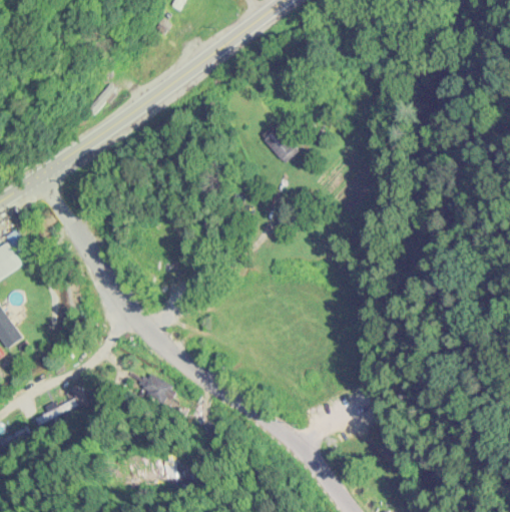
[(290,156),(273,133),(265,139),(282,162),(290,156)]
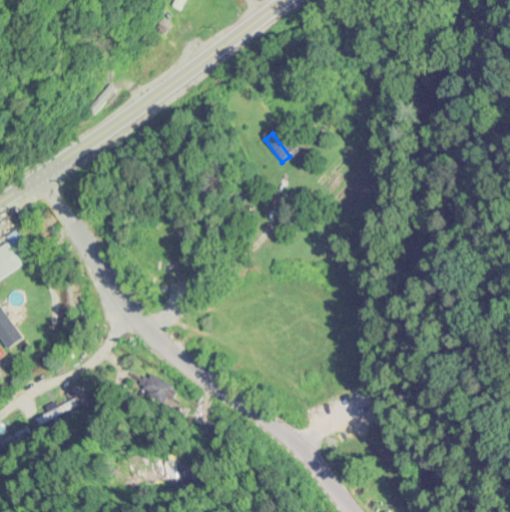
[(0,280),(23,267),(16,254),(26,248),(15,229),(6,235),(10,243),(0,248),(0,280)]
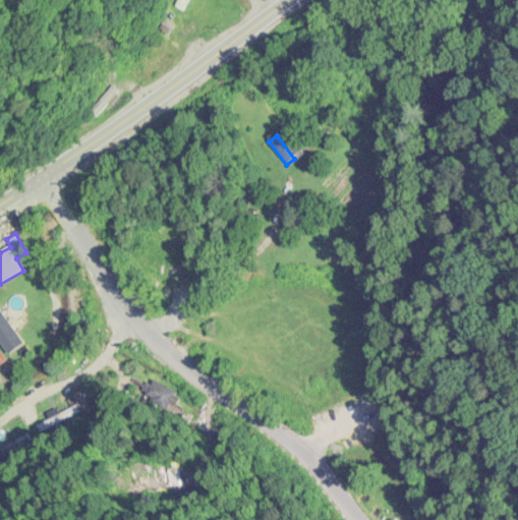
[(0,346),(6,355),(22,344),(0,310),(0,346)]
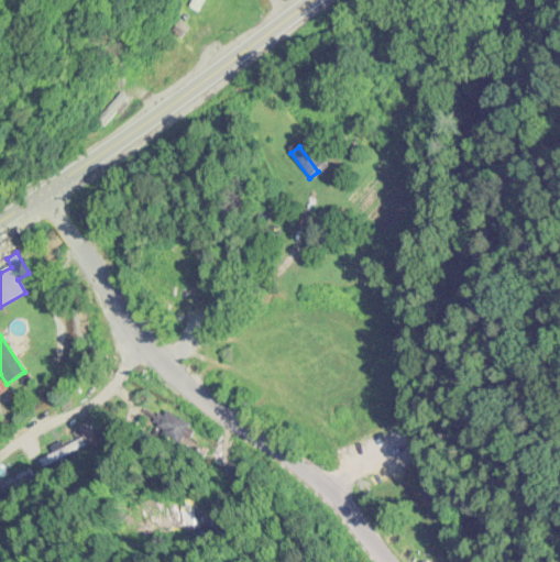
[(122,436),(112,420),(99,428),(108,444),(122,436)]
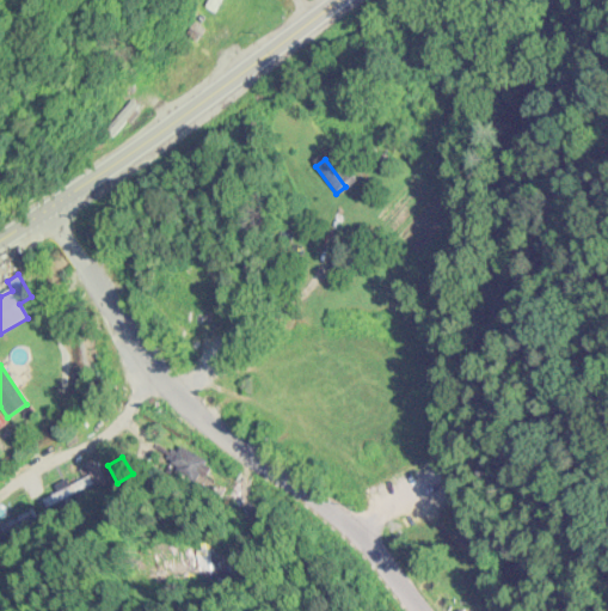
[(91,486),(87,476),(41,499),(44,507),(91,486)]
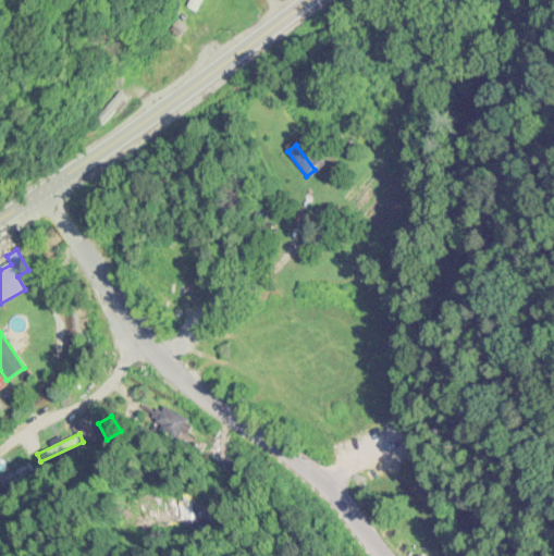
[(13,485),(32,473),(26,465),(7,477),(13,485)]
